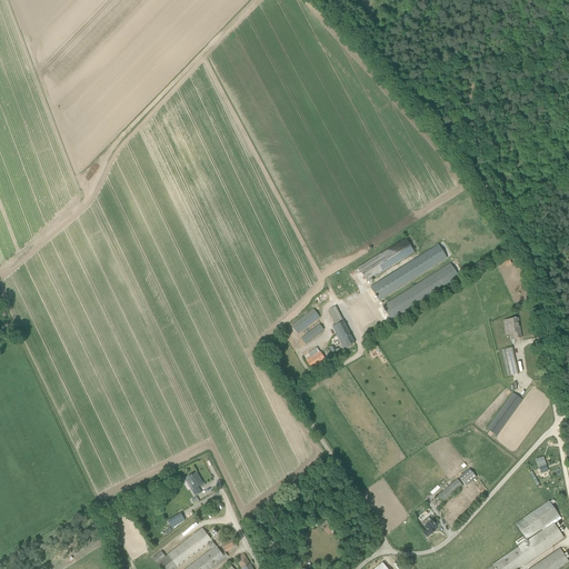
[(411,248),(409,243),(407,240),(406,238),(358,268),(367,282),(415,252),(413,251),(411,248)]
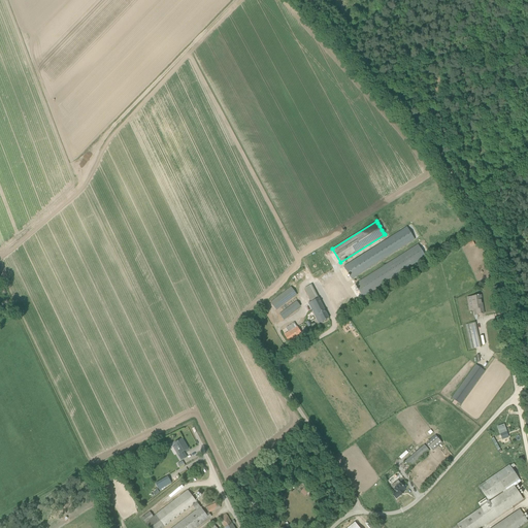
[(406,227),(344,267),(352,279),(415,239),(406,227)]
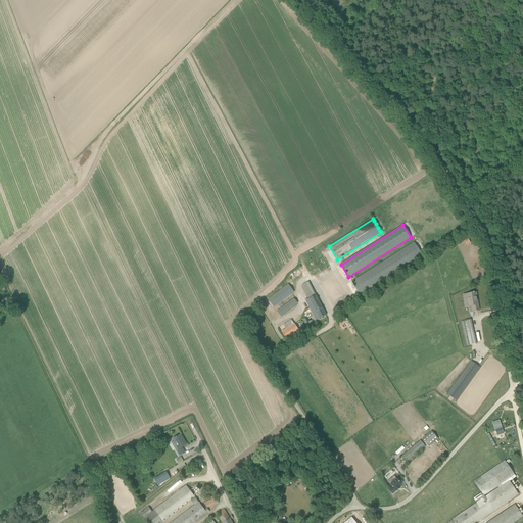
[(414,242),(351,282),(360,294),(422,254),(414,242)]
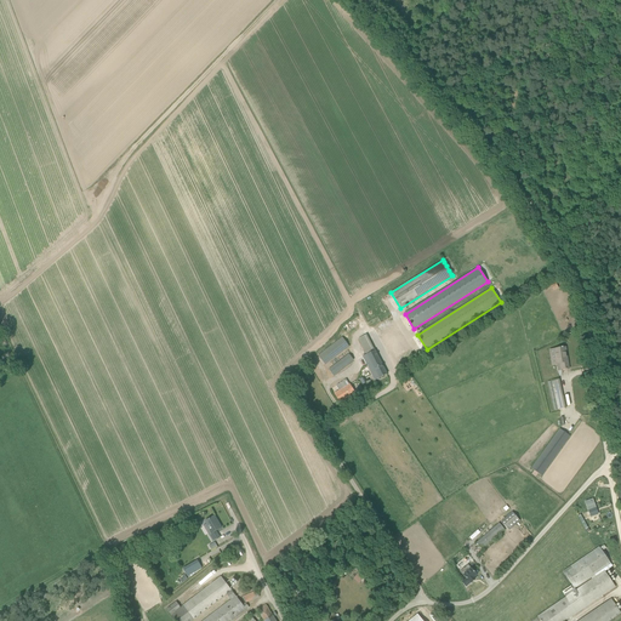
[(366,353),(375,348),(366,334),(358,339),(366,353)]
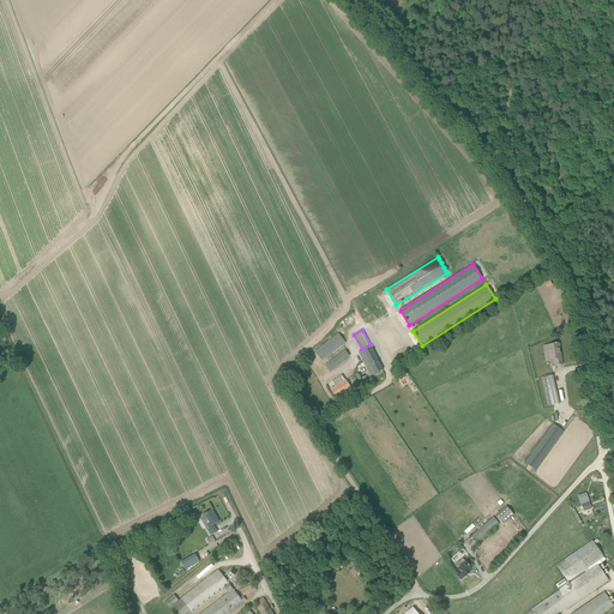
[(314,351),(321,361),(345,343),(338,333),(314,351)]
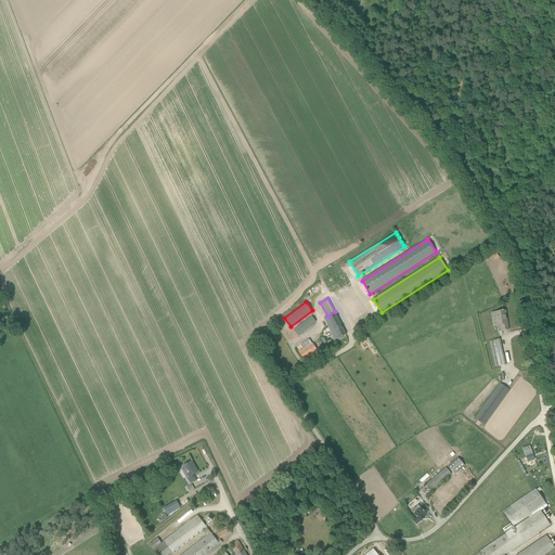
[(506,315),(505,310),(495,312),(498,325),(501,325),(502,331),(507,330),(505,315),(506,315)]
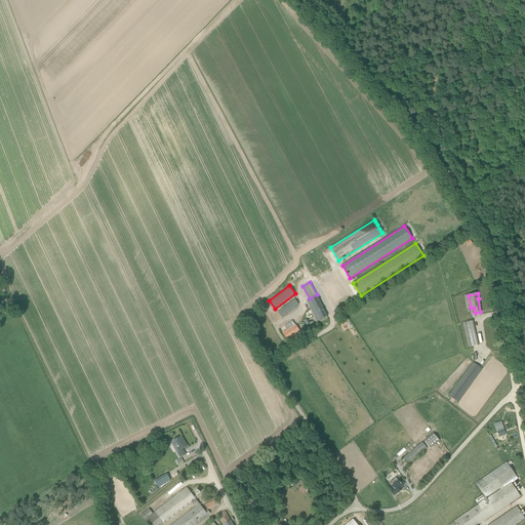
[(317,296),(310,299),(307,301),(317,322),(327,316),(317,296)]
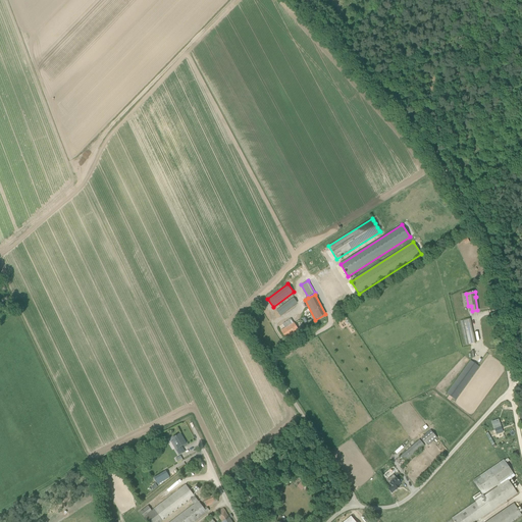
[(280,315),(297,303),(294,298),(276,311),(280,315)]
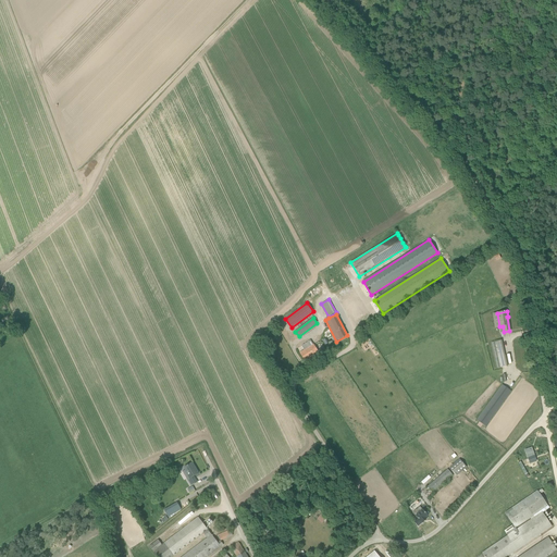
[(319,353),(313,345),(300,354),(306,361),(310,359),(309,358),(319,353)]
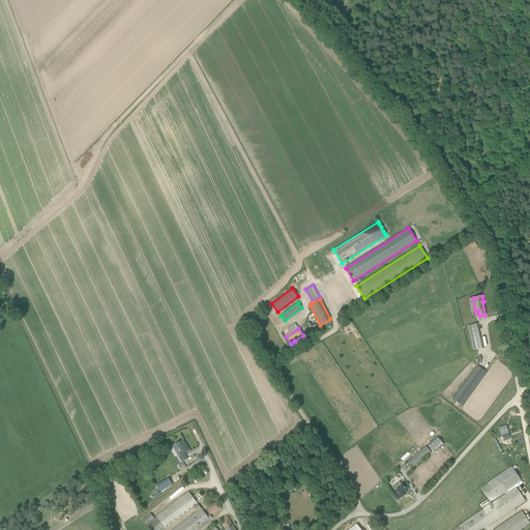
[(482,348),(479,336),(470,339),(473,350),(482,348)]
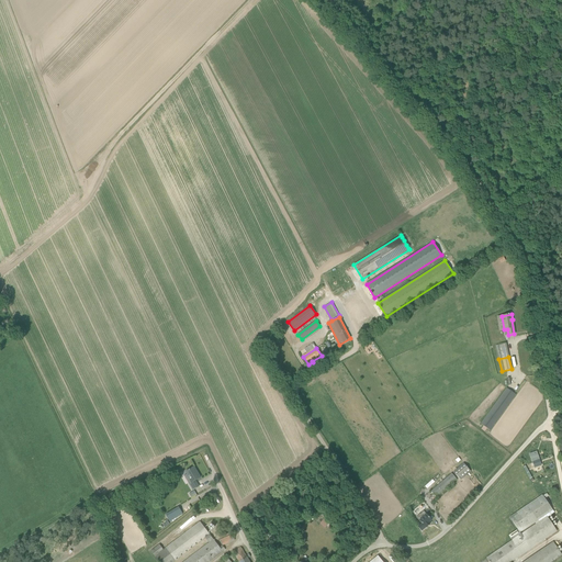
[(485,431),(487,428),(490,430),(516,394),(507,389),(481,424),(484,426),(482,429),(485,431)]
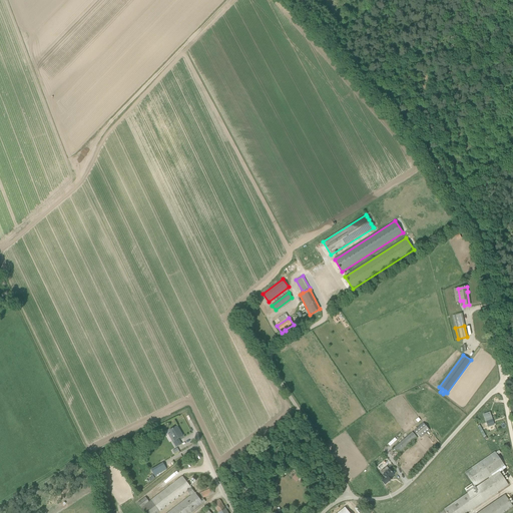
[(492,419),(490,412),(483,414),(486,422),(492,419)]
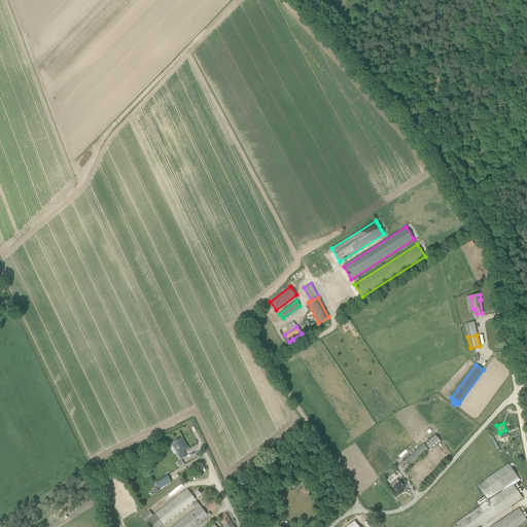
[(442,443),(434,434),(425,443),(431,451),(442,443)]
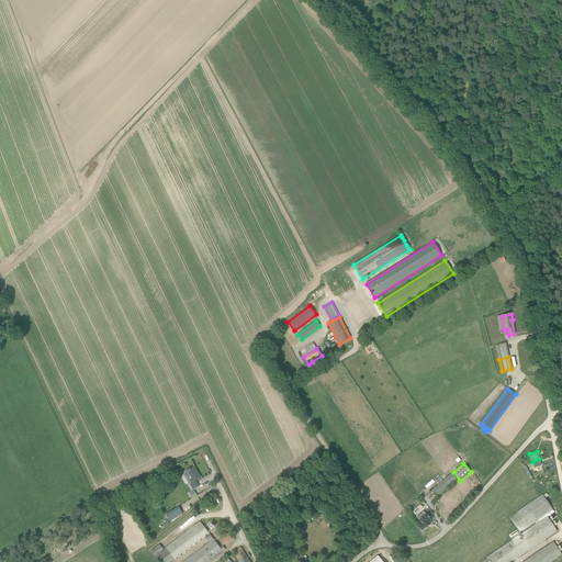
[(199,486),(195,481),(200,478),(194,467),(186,472),(191,481),(189,483),(193,490),(199,486)]
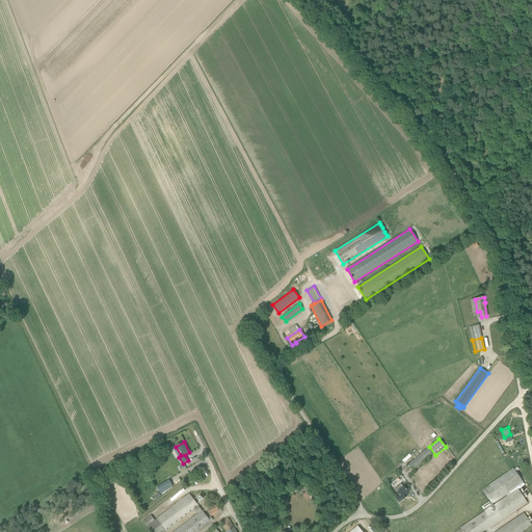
[(433,454),(428,448),(408,466),(414,472),(433,454)]
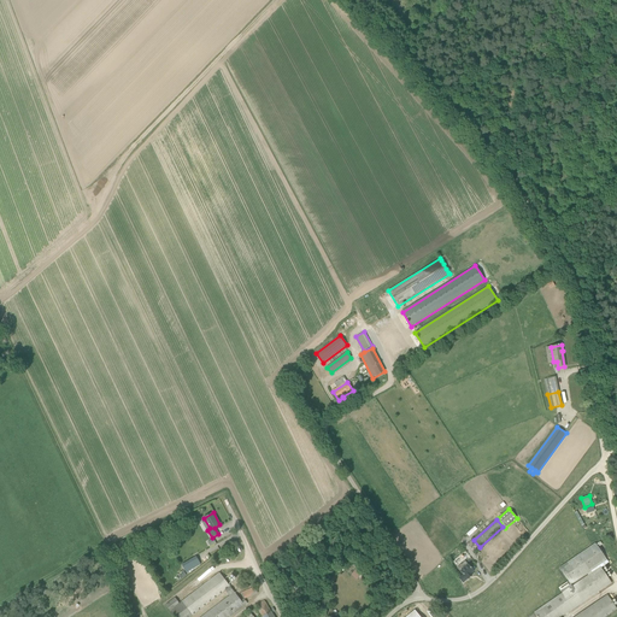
[(162,544),(171,538),(168,532),(158,538),(162,544)]
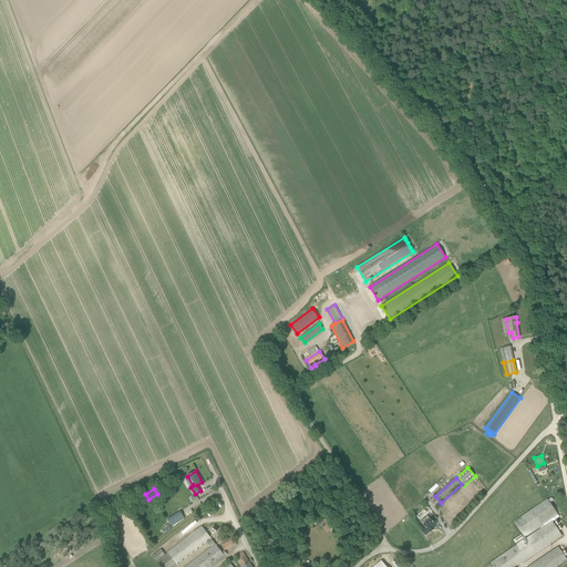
[(558,515),(547,500),(514,522),(525,537),(558,515)]
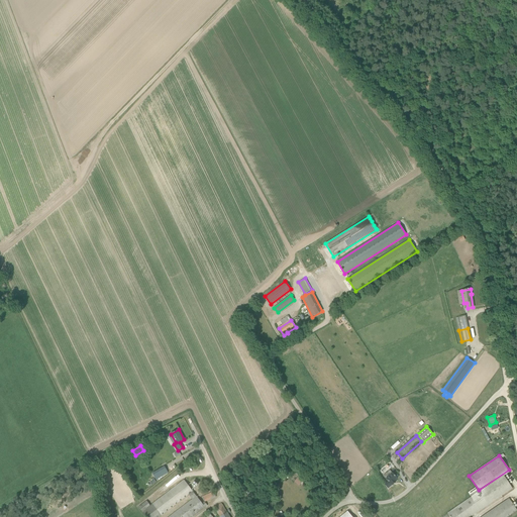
[(168,473),(165,467),(152,474),(157,480),(168,473)]
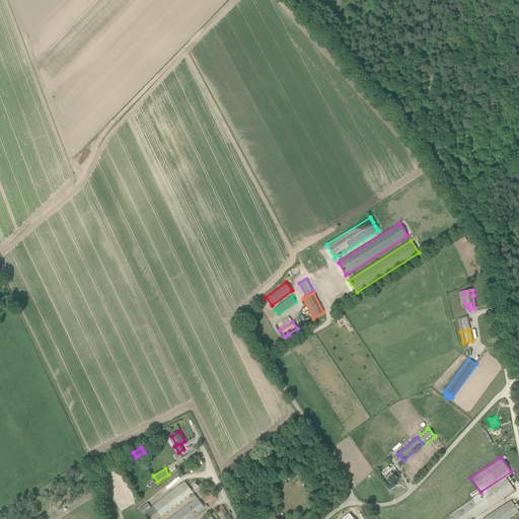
[(398,480),(391,472),(385,477),(387,480),(389,484),(386,486),(389,490),(393,487),(393,486),(398,480)]
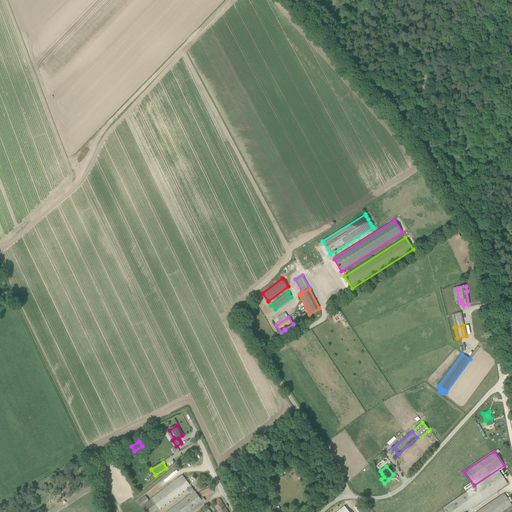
[(445,511),(466,511),(507,484),(498,471),(443,508),(445,511)]
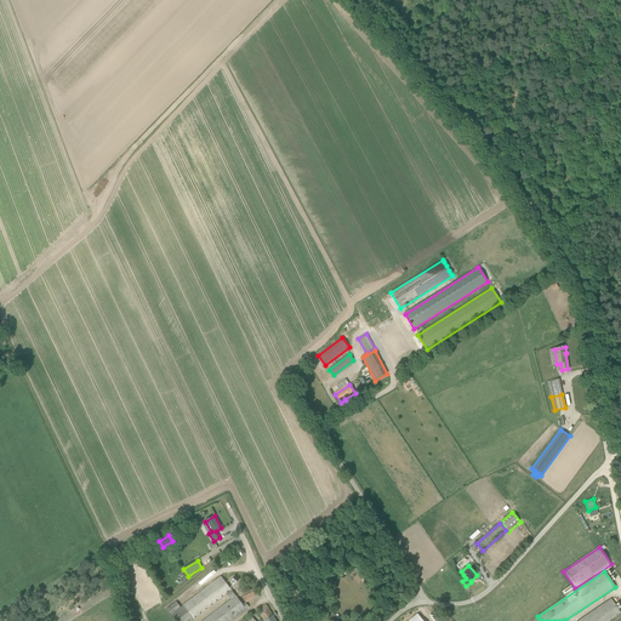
[(359,573),(355,575),(362,581),(364,584),(366,580),(359,573)]
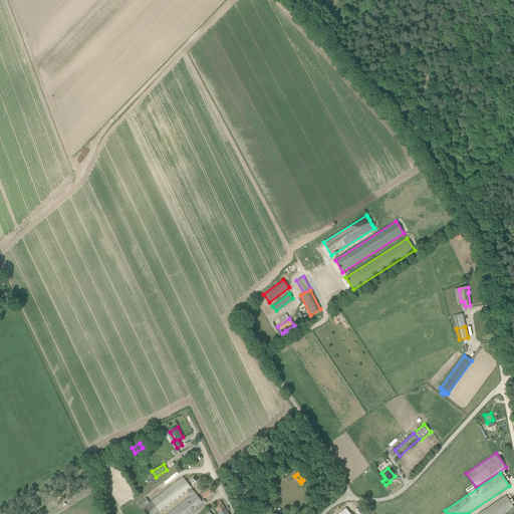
[(183,477),(150,503),(146,498),(138,504),(142,509),(145,513),(158,513),(188,492),(192,489),(183,477)]
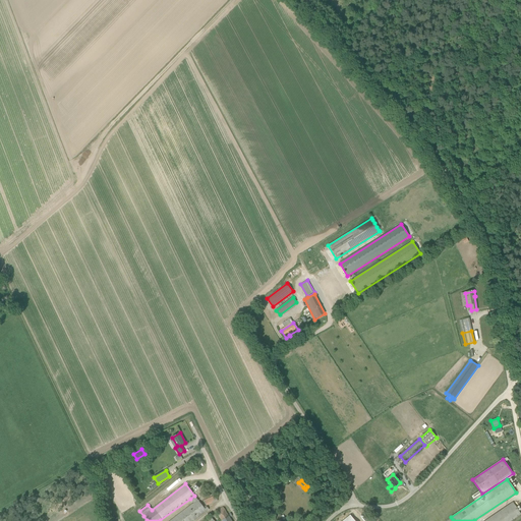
[(207,506),(204,508),(198,501),(197,501),(194,496),(190,499),(193,504),(170,520),(193,520),(207,512),(209,510),(207,506)]
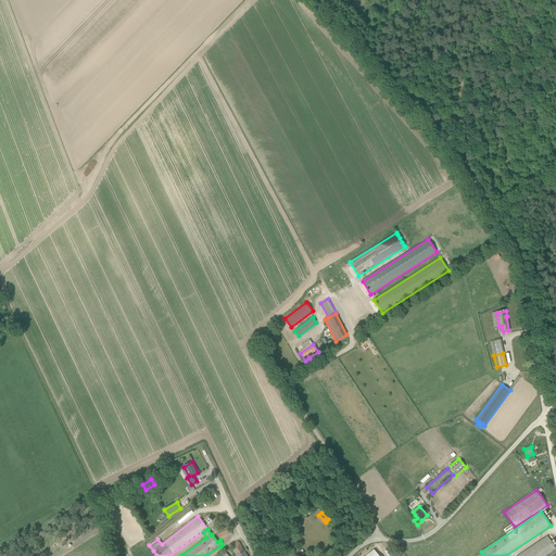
[(230,529),(218,534),(220,539),(232,534),(230,529)]
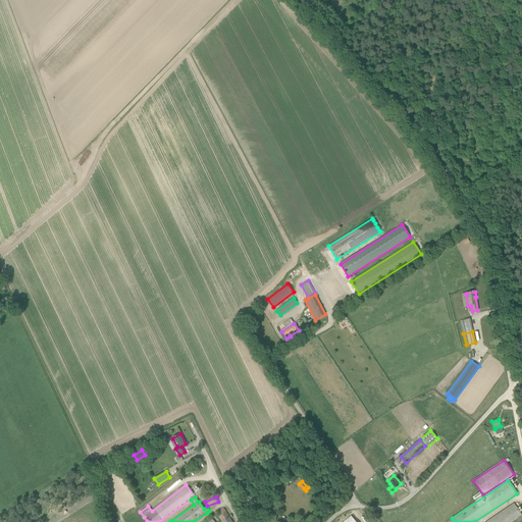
[(514,504),(486,521),(511,521),(521,515),(514,504)]
